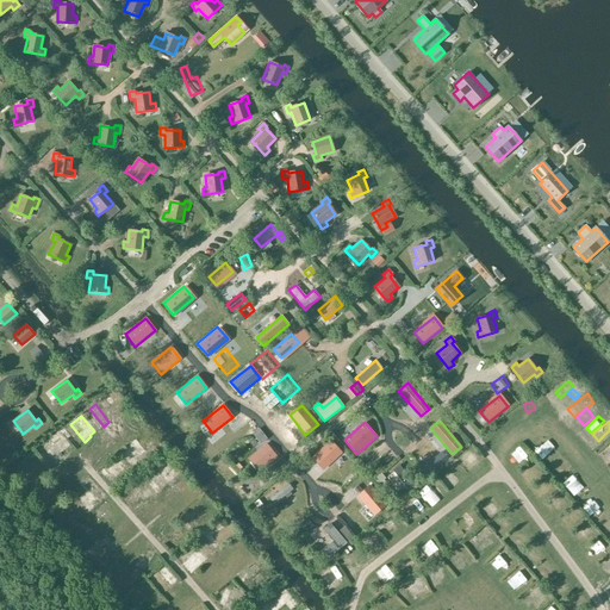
[(64,448),(70,443),(66,437),(70,433),(66,427),(55,434),(64,448)]
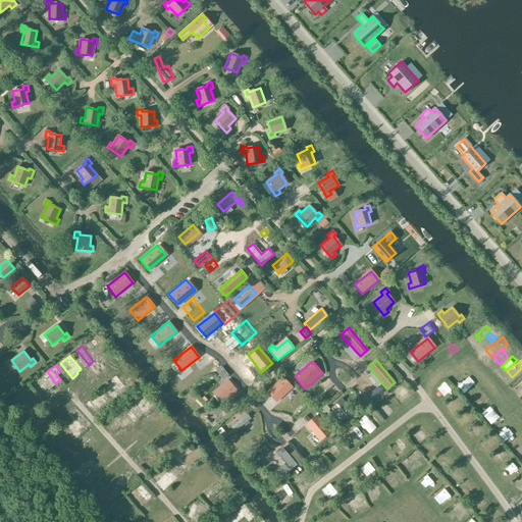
[(463,385),(467,381),(460,373),(456,377),(463,385)]
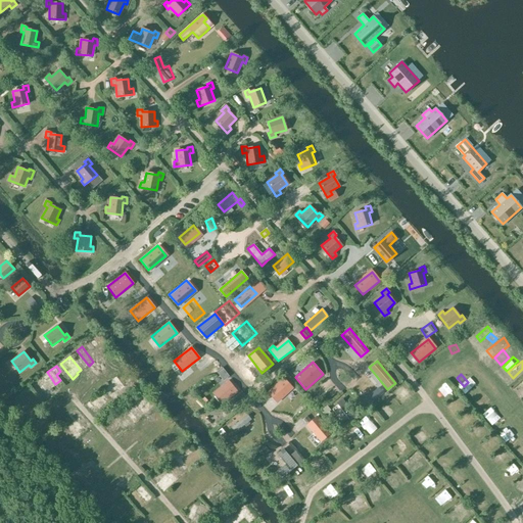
[(284,377),(267,392),(277,402),(293,388),(284,377)]
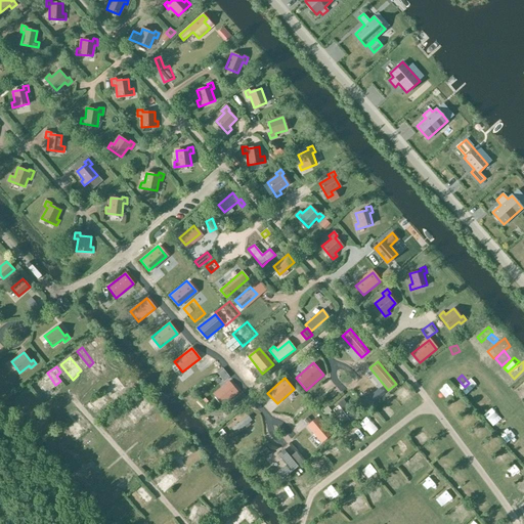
[(124,398),(134,382),(128,379),(119,394),(124,398)]
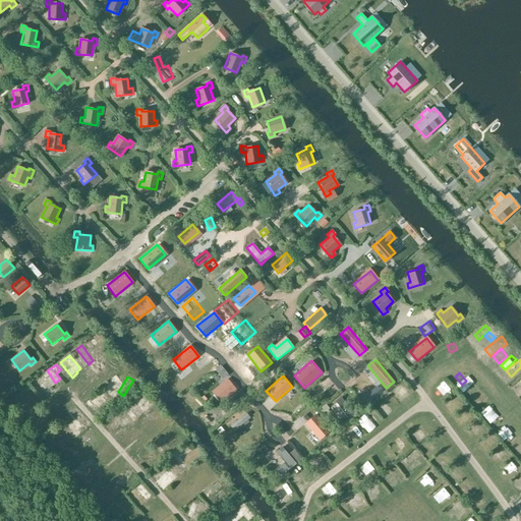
[(39,381),(49,396),(55,392),(44,378),(39,381)]
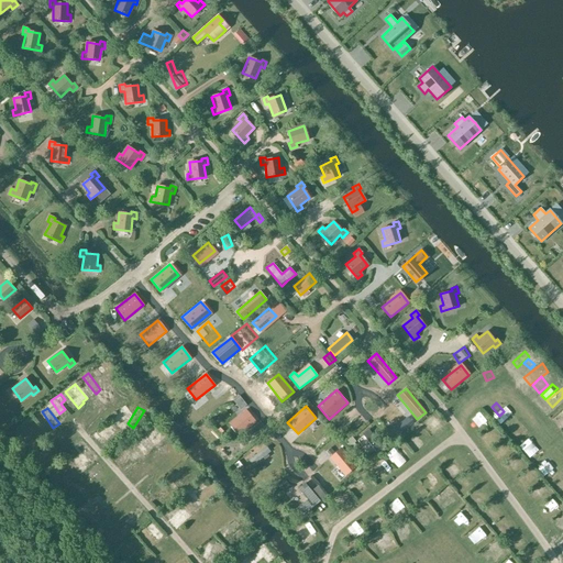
[(486,409),(472,419),(479,429),(493,418),(486,409)]
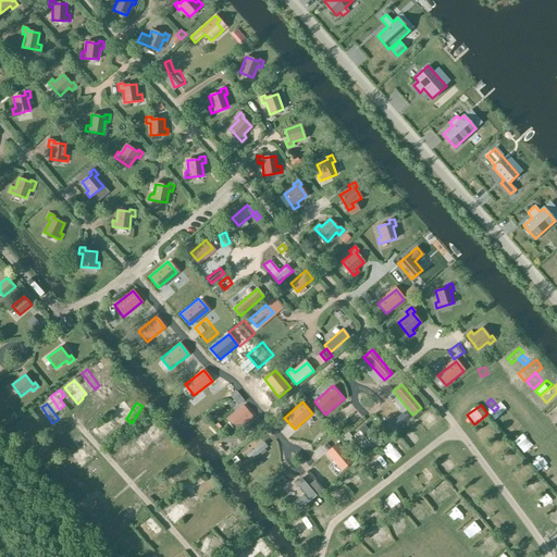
[(252,418),(243,406),(238,409),(242,412),(229,423),(236,431),(252,418)]
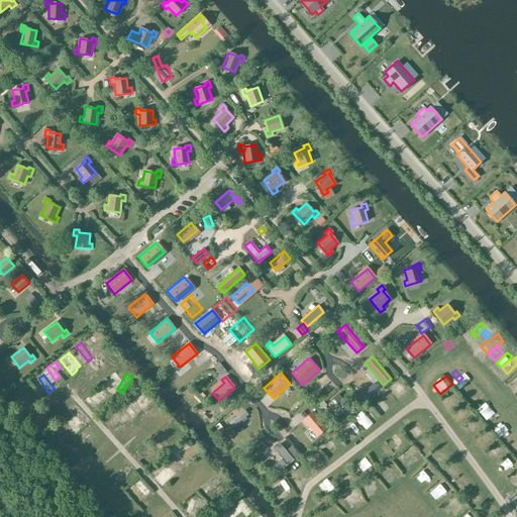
[(401,377),(394,384),(402,392),(409,386),(401,377)]
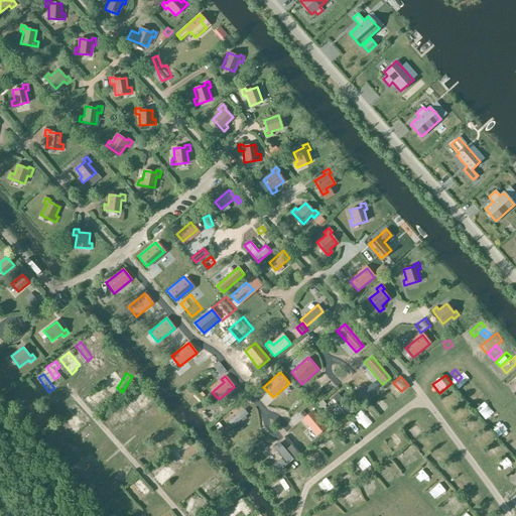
[(473,392),(482,386),(476,378),(467,384),(473,392)]
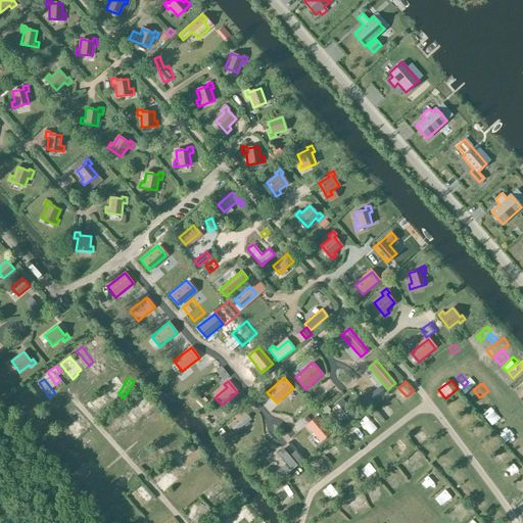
[(461,393),(454,400),(460,408),(467,400),(461,393)]
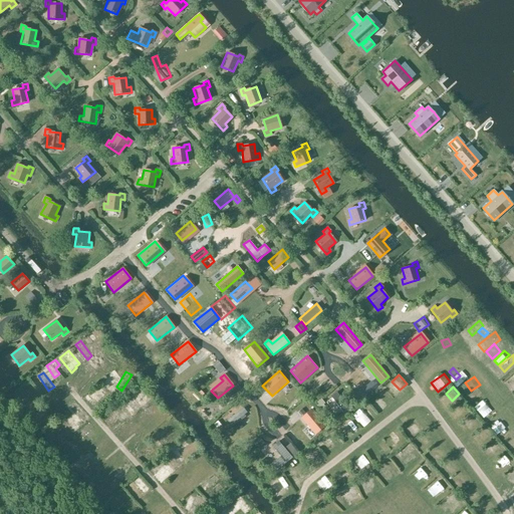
[(129,397),(140,410),(151,401),(140,388),(129,397)]
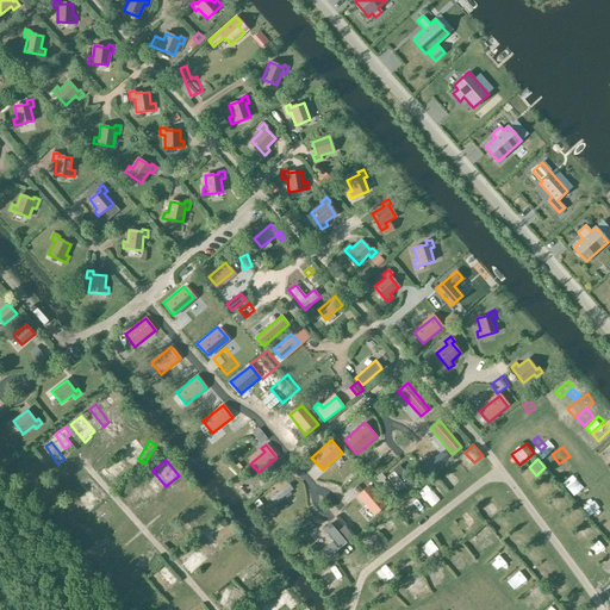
[(454,479),(462,472),(455,462),(446,470),(454,479)]
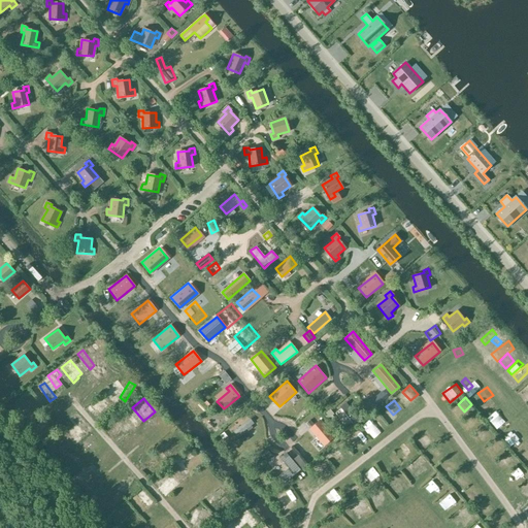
[(104,418),(118,406),(113,401),(100,413),(104,418)]
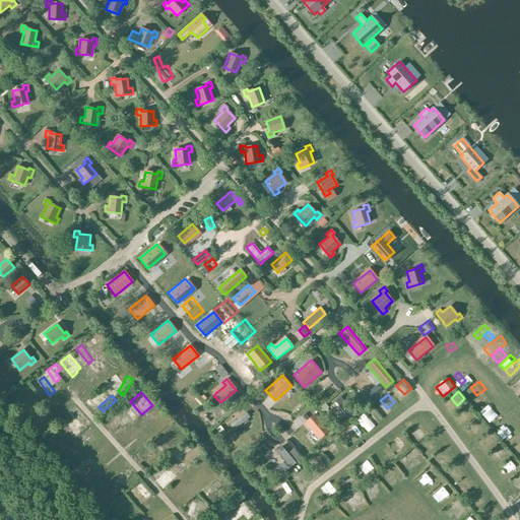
[(339,397),(329,406),(340,420),(350,411),(339,397)]
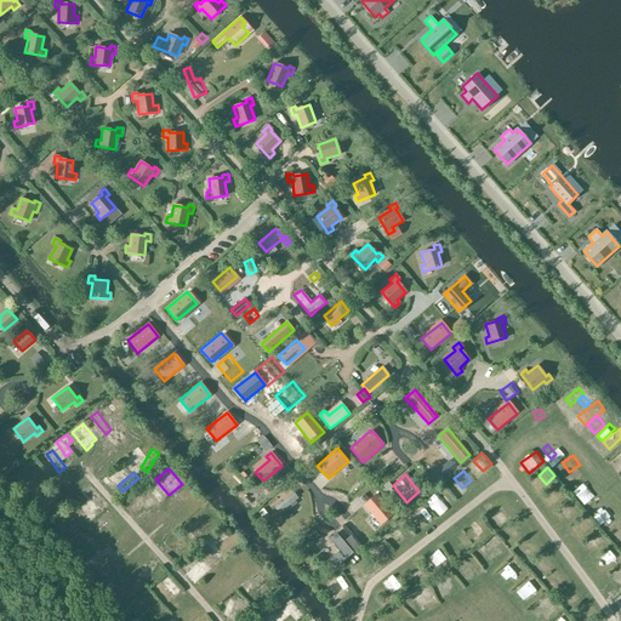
[(39,491),(50,484),(46,478),(35,485),(39,491)]
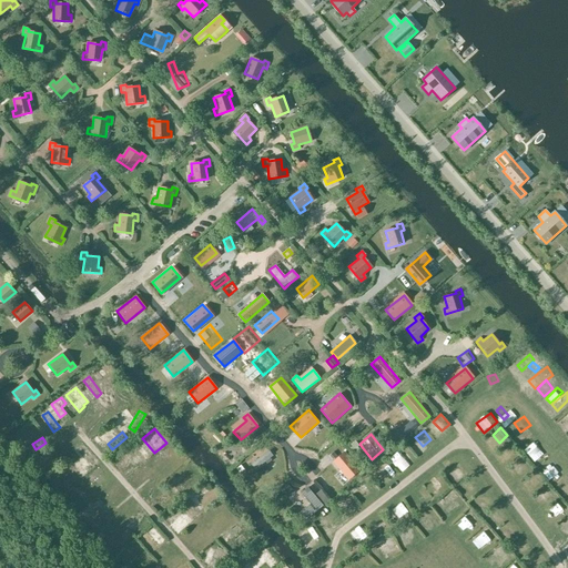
[(411,442),(402,447),(411,460),(419,455),(411,442)]
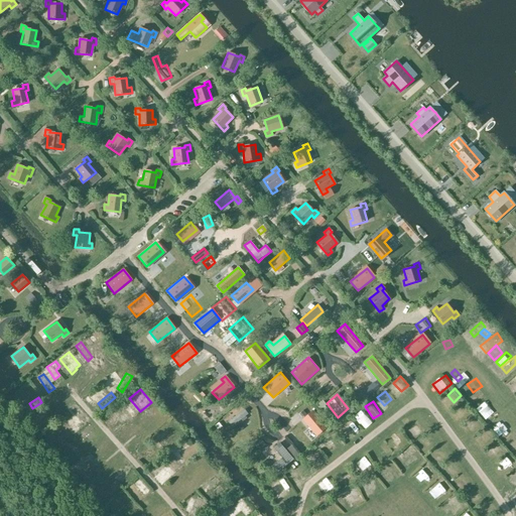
[(493,402),(485,409),(491,415),(499,408),(493,402)]
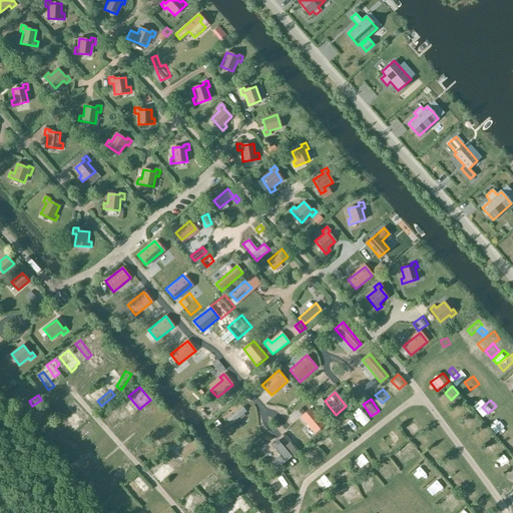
[(118,403),(111,419),(117,422),(125,406),(118,403)]
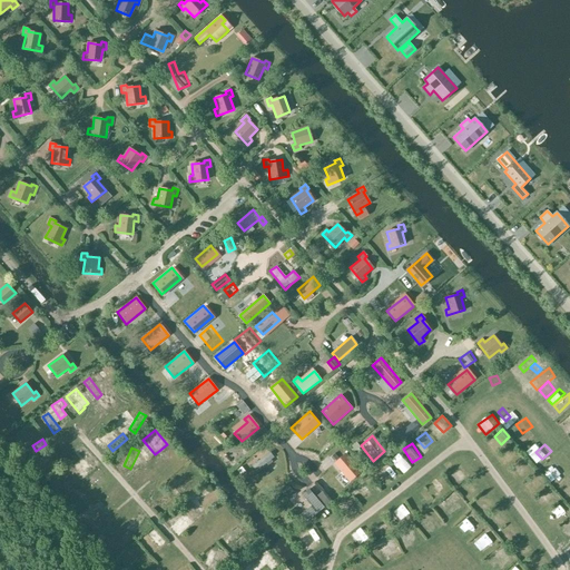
[(269,453),(252,467),(256,472),(274,458),(269,453)]
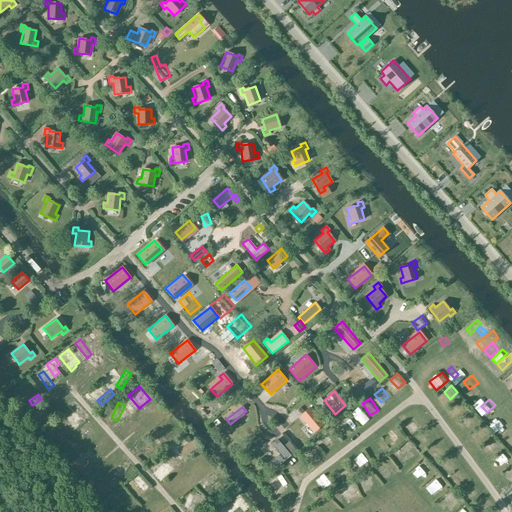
[(299,416),(314,433),(325,424),(310,407),(299,416)]
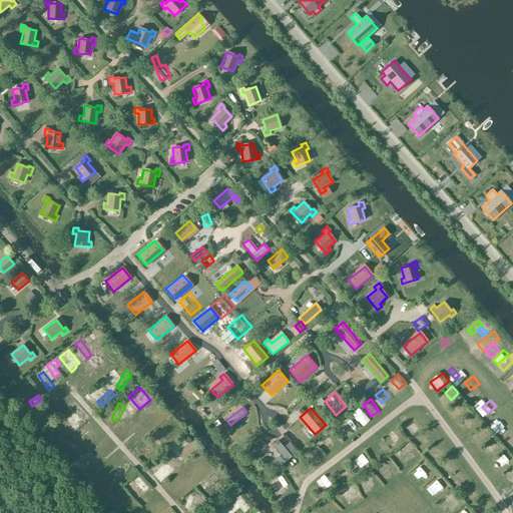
[(501,427),(511,416),(502,408),(492,419),(501,427)]
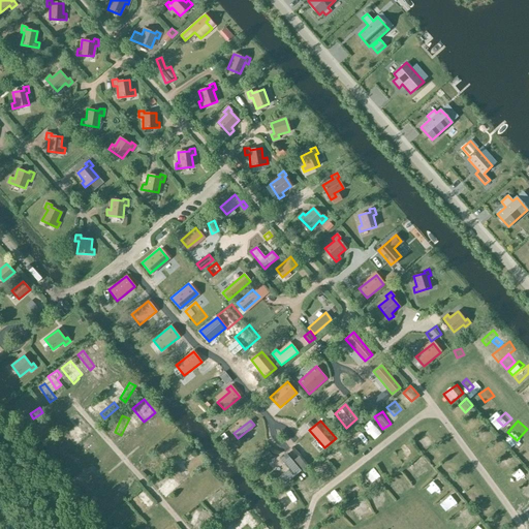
[(54,422),(41,430),(45,435),(57,426),(54,422)]
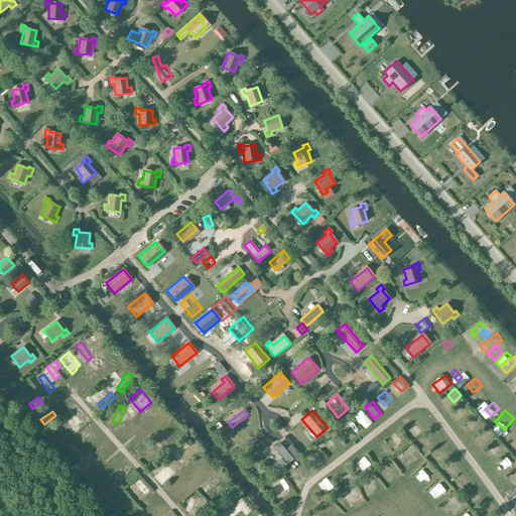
[(480,414),(471,419),(474,425),(483,420),(480,414)]
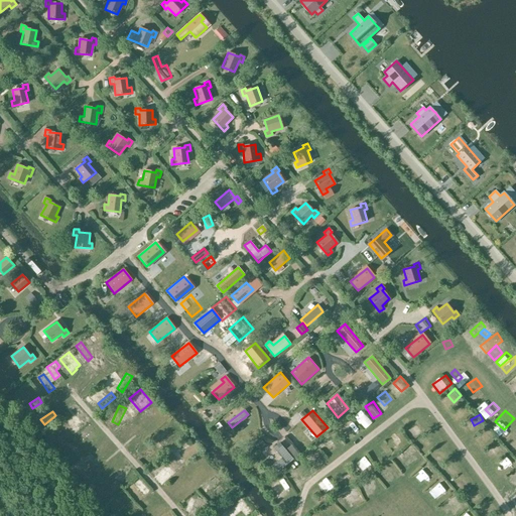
[(348,437),(357,431),(349,421),(340,427),(348,437)]
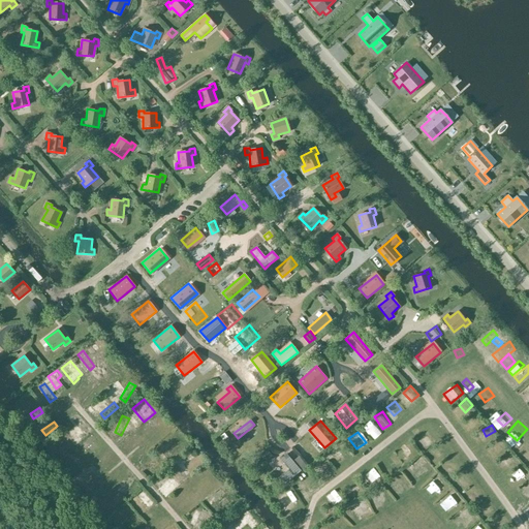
[(168,447),(172,454),(188,444),(184,439),(168,447)]
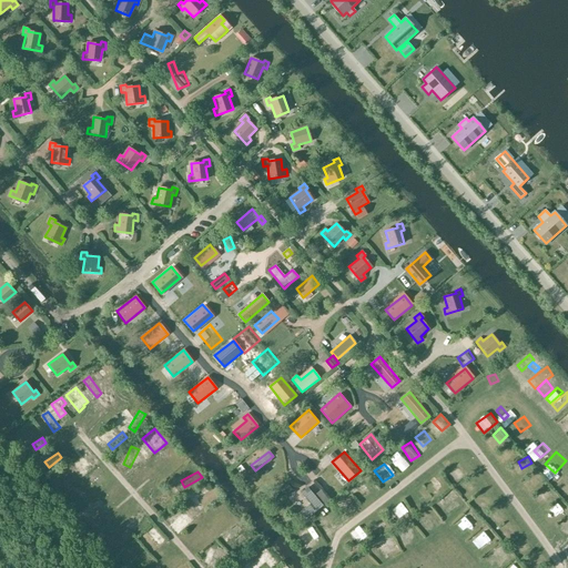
[(371,492),(382,483),(373,473),(362,482),(371,492)]
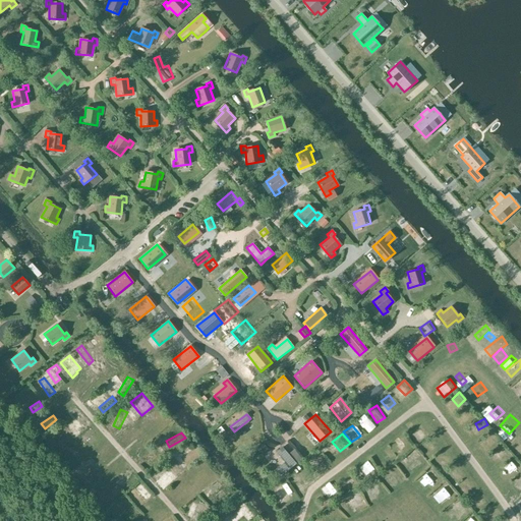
[(295,464),(300,459),(286,443),(281,448),(295,464)]
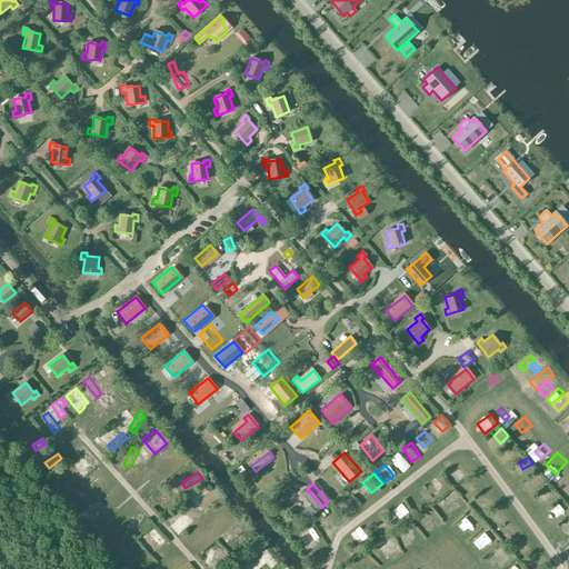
[(430,485),(418,490),(425,502),(437,497),(430,485)]
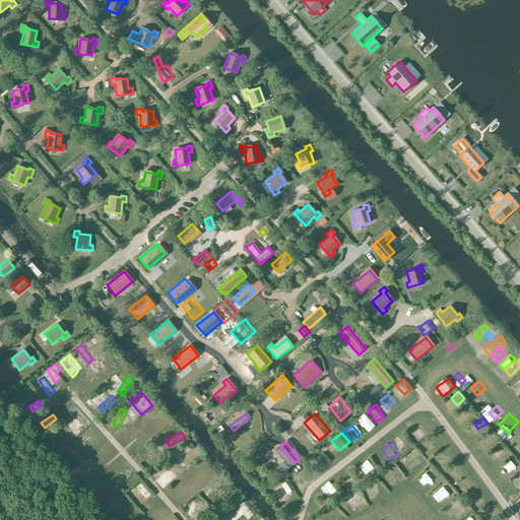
[(503,457),(511,450),(505,443),(497,450),(503,457)]
